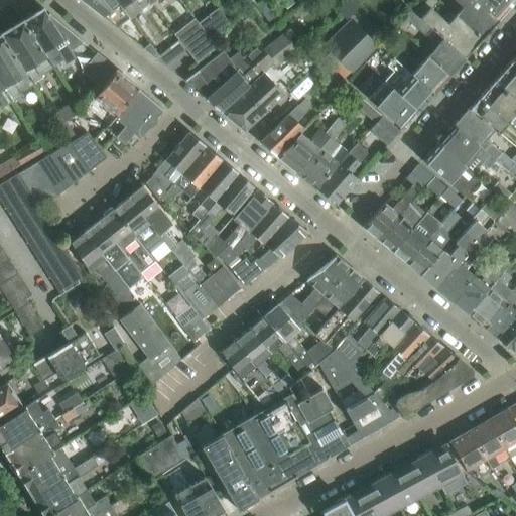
[(115,0),(83,0),(117,27),(129,18),(115,0)]
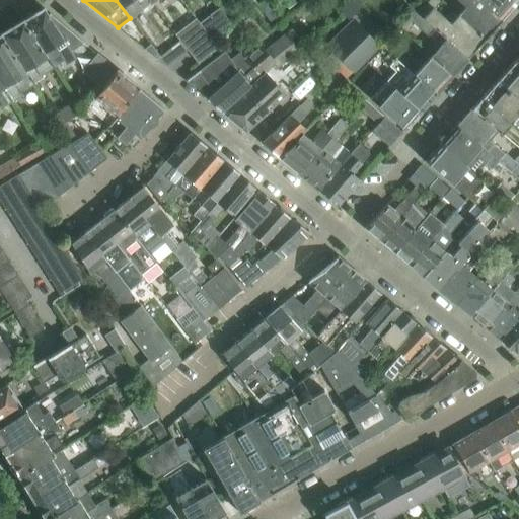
[(150,2),(148,0),(116,0),(130,18),(150,2)]
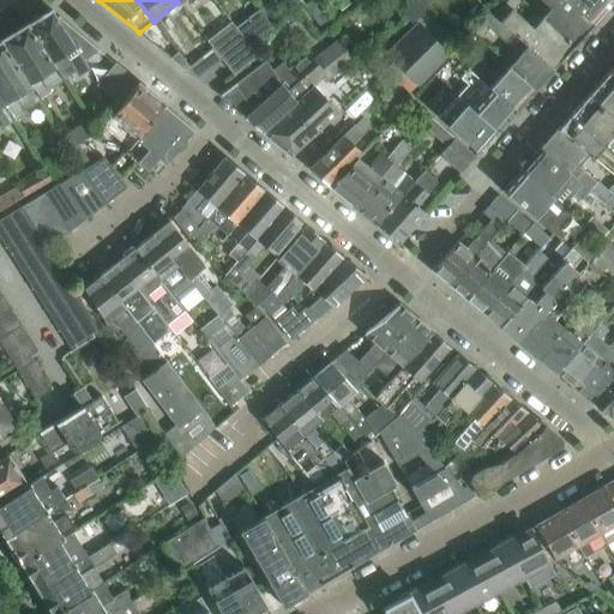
[(347,0),(331,0),(341,11),(349,4),(347,0)]
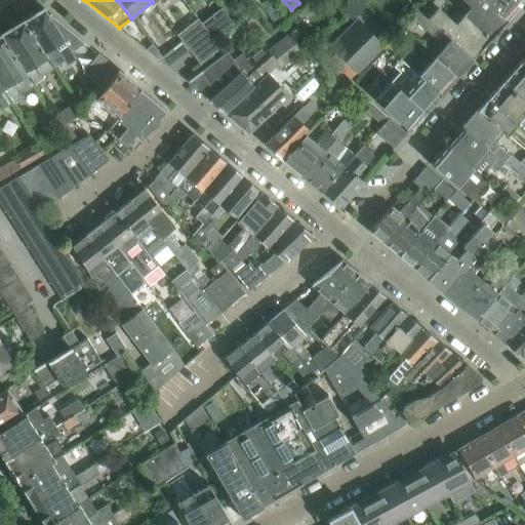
[(490,38),(463,14),(458,10),(451,19),(440,8),(447,0),(446,0),(433,0),(422,11),(474,56),(490,38)]
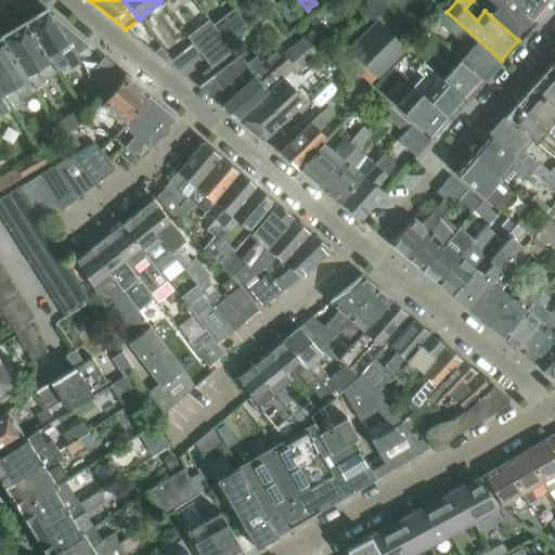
[(537,20),(514,0),(490,0),(498,7),(490,15),(518,40),(537,20)]
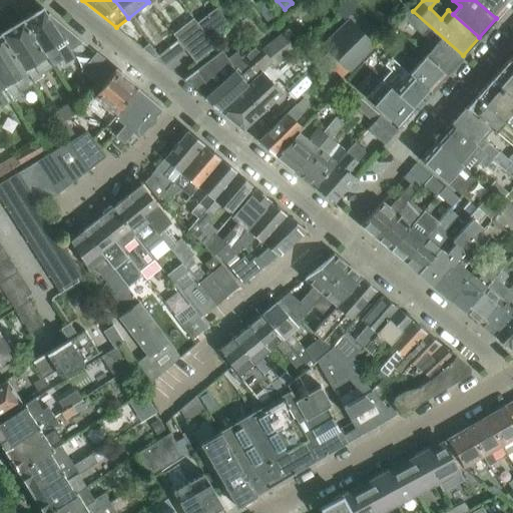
[(475,0),(496,18),(511,0),(475,0)]
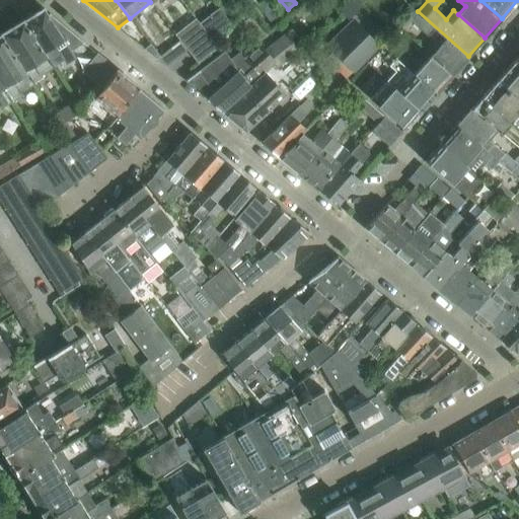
[(70,52),(84,42),(50,13),(48,14),(44,8),(23,20),(47,61),(50,59),(54,66),(64,60),(66,64),(75,58),(70,52)]
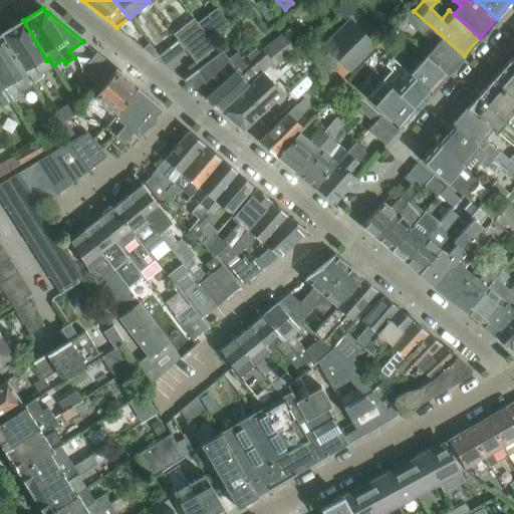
[(464,55),(414,11),(413,13),(410,9),(403,16),(431,41),(423,51),(448,73),(464,55)]
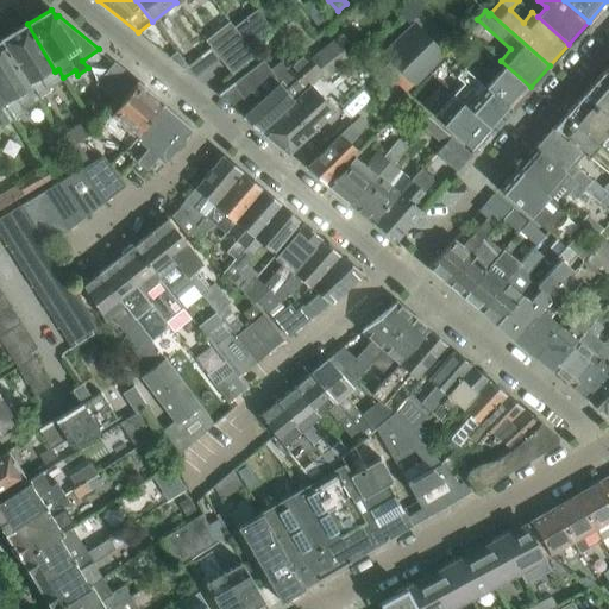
[(262,16),(238,32),(244,39),(244,41),(248,44),(270,27),(262,16)]
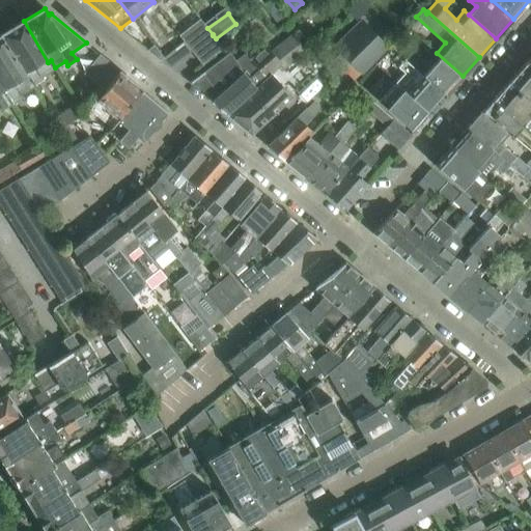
[(48,62),(24,21),(2,34),(32,85),(34,84),(44,78),(42,76),(55,67),(51,60),(48,62)]
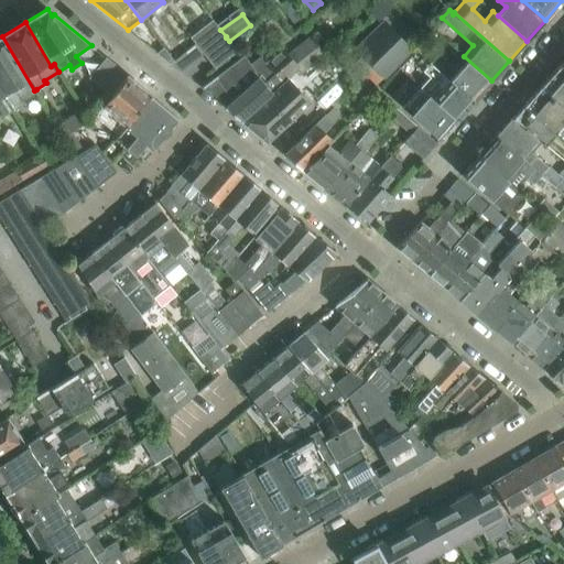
[(383,77),(412,49),(387,22),(358,52),(383,77)]
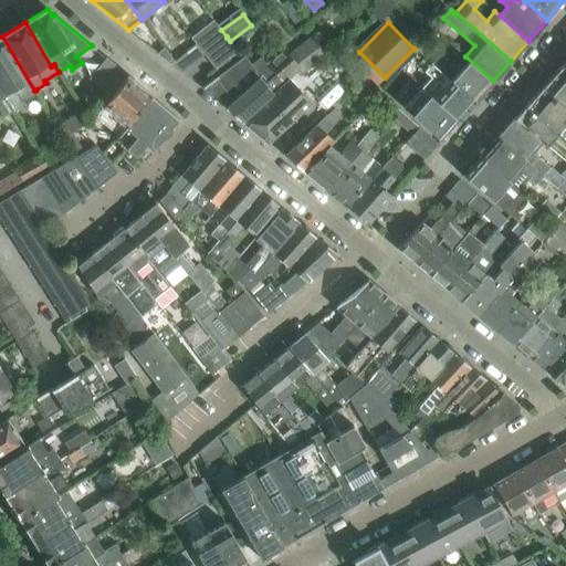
[(208,52),(227,38),(227,37),(221,30),(218,25),(199,40),(208,52)]
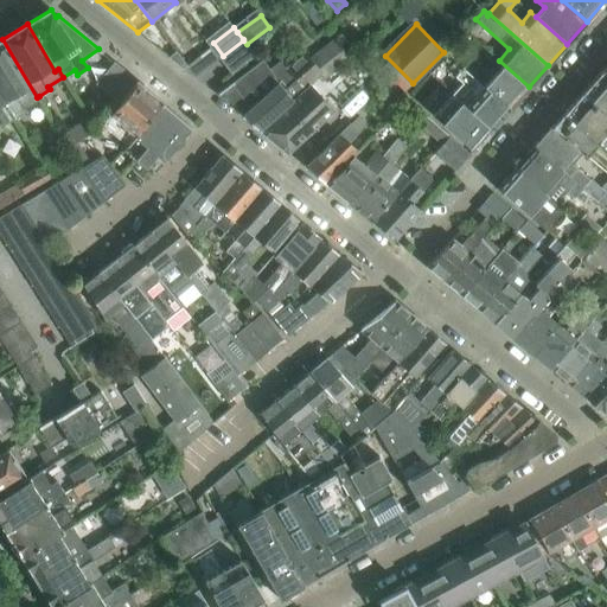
[(334,38),(311,57),(327,77),(350,58),(334,38)]
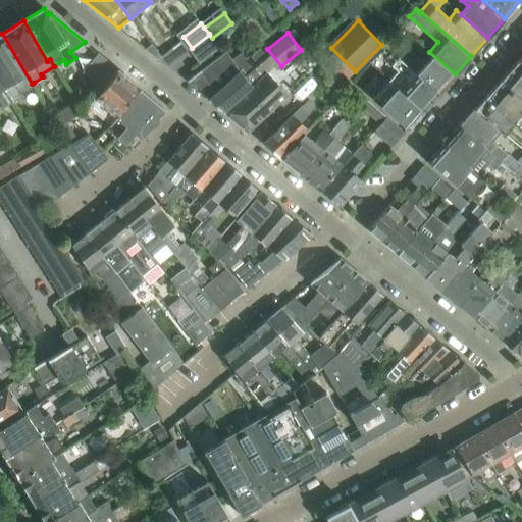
[(32,84),(2,34),(0,34),(0,80),(12,101),(22,95),(21,93),(35,85),(34,83),(32,84)]
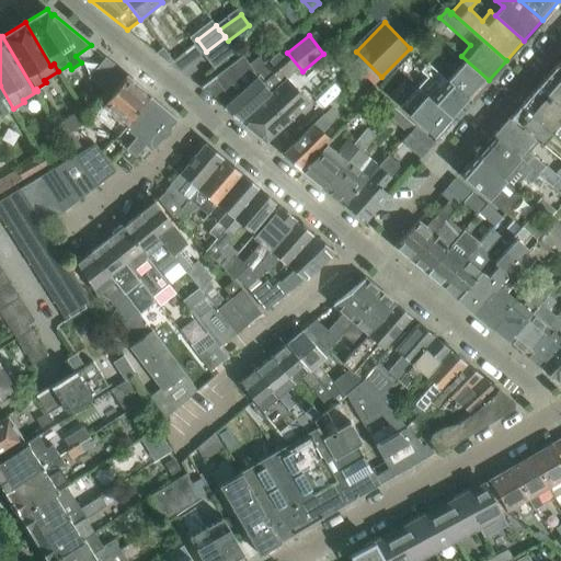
[(180,72),(203,54),(195,44),(169,64),(180,72)]
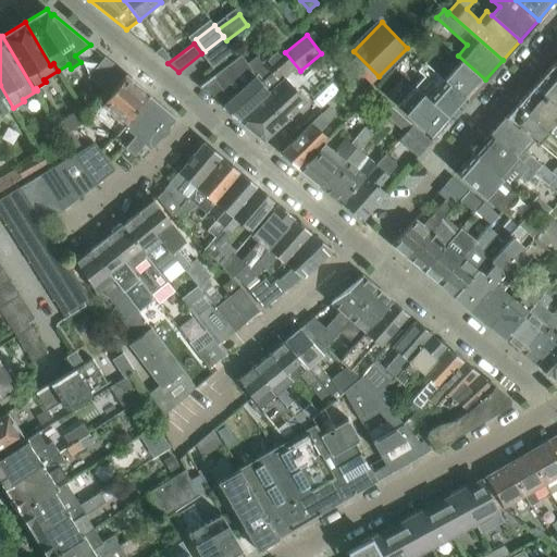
[(159,47),(152,53),(165,64),(170,61),(159,47)]
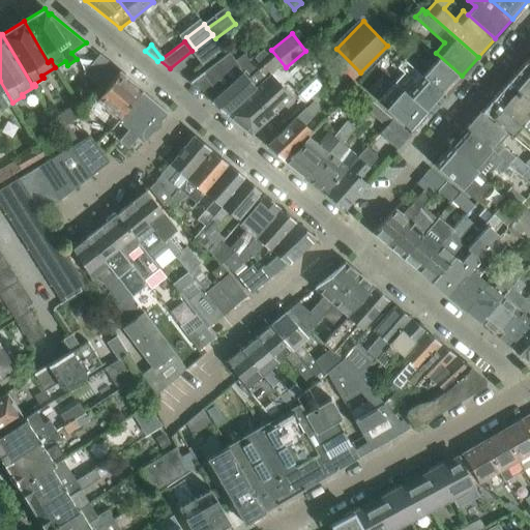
[(270,74),(271,74),(280,66),(265,46),(248,60),(242,65),(247,70),(215,96),(215,97),(210,100),(227,114),(270,74)]
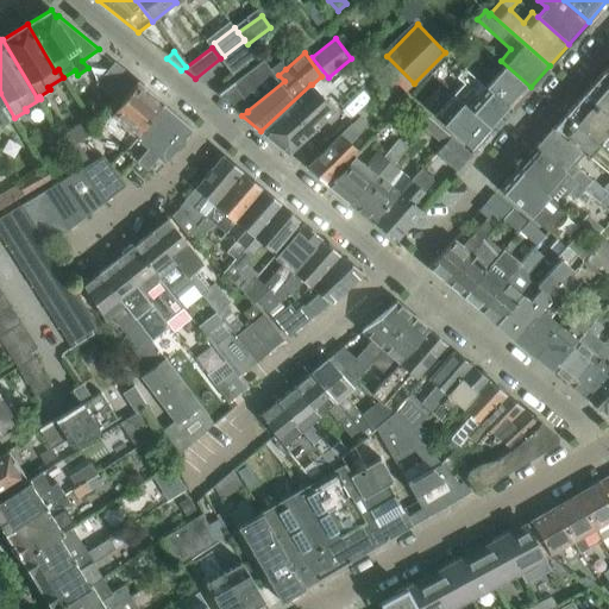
[(531,87),(501,61),(489,73),(473,58),(465,67),(512,108),(531,87)]
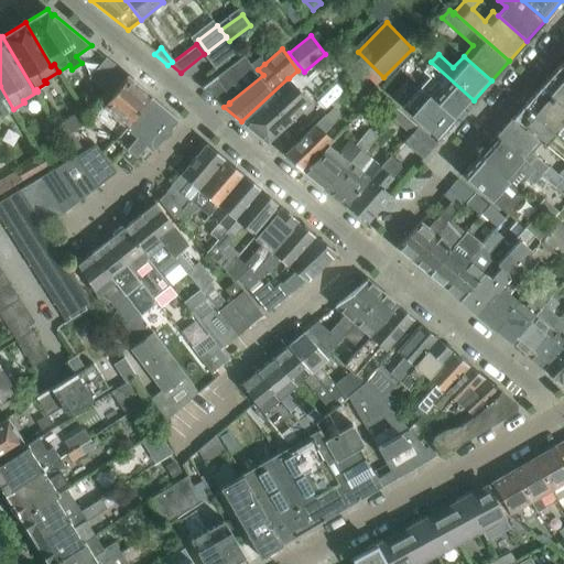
[(263,75),(258,69),(264,64),(259,56),(250,63),(246,57),(219,76),(205,86),(216,96),(224,90),(230,99),(228,101),(229,102),(263,75)]
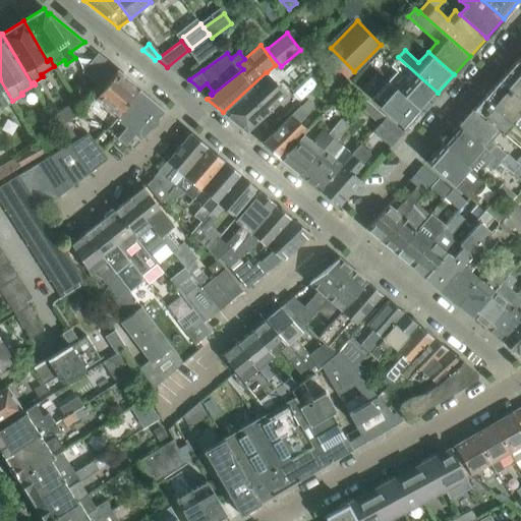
[(97,53),(81,71),(92,79),(108,61),(97,53)]
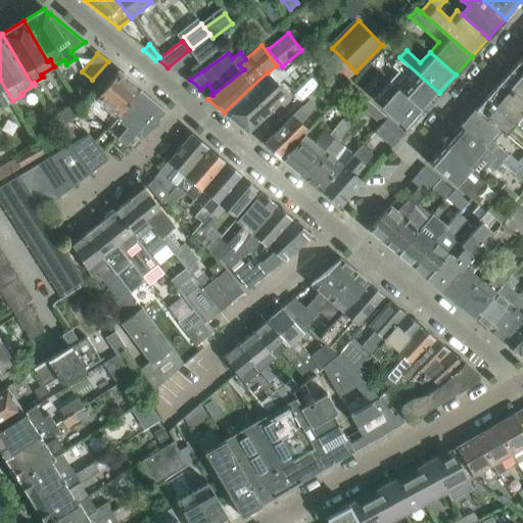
[(398,73),(390,82),(396,88),(398,87),(424,110),(439,93),(399,57),(399,58),(391,66),(398,73)]
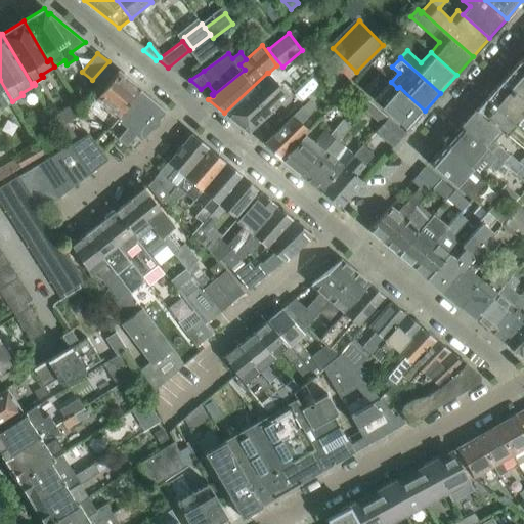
[(523,66),(518,60),(501,80),(523,99),(523,66)]
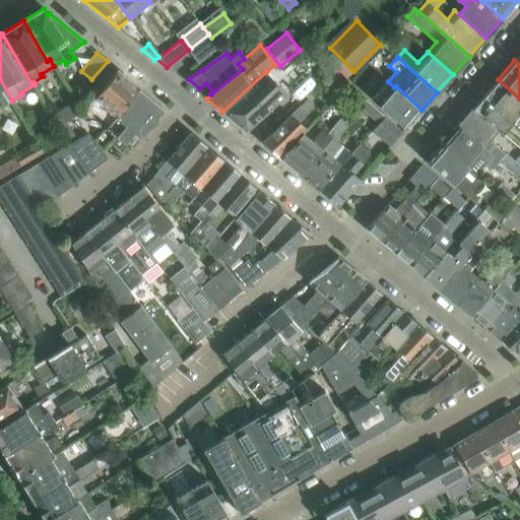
[(107,125),(138,87),(108,61),(91,79),(102,88),(85,107),(107,125)]
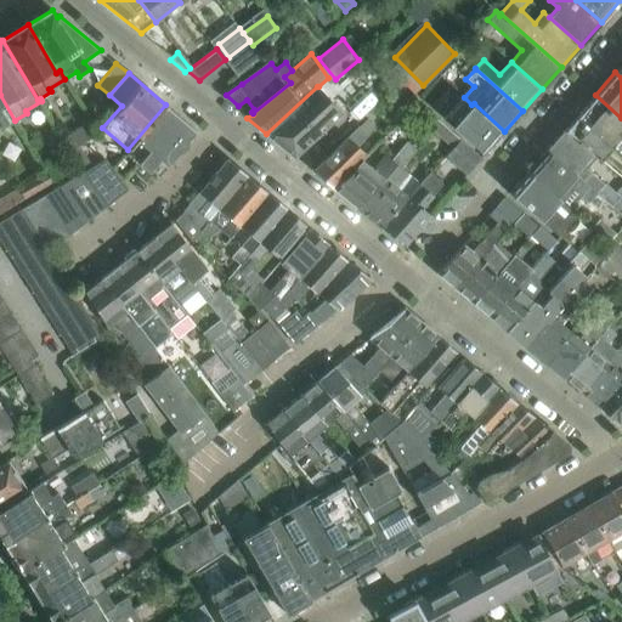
[(343,113),(318,86),(317,86),(266,134),(294,157),(343,113)]
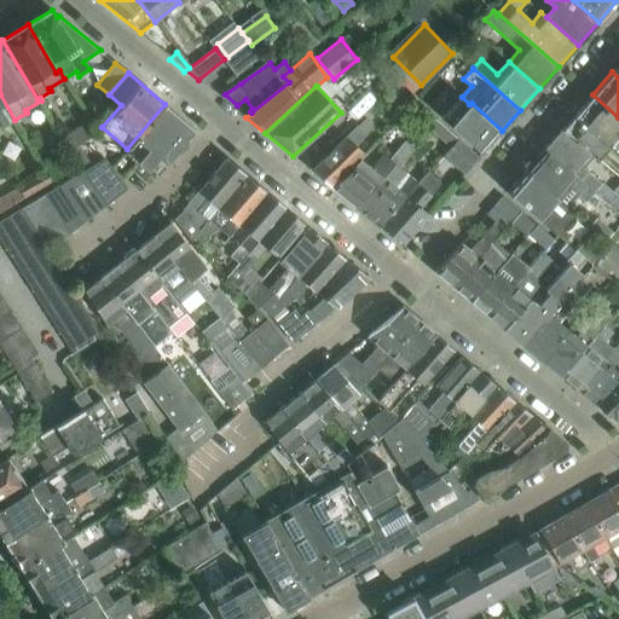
[(15,120),(0,94),(0,125),(0,126),(1,128),(15,120)]
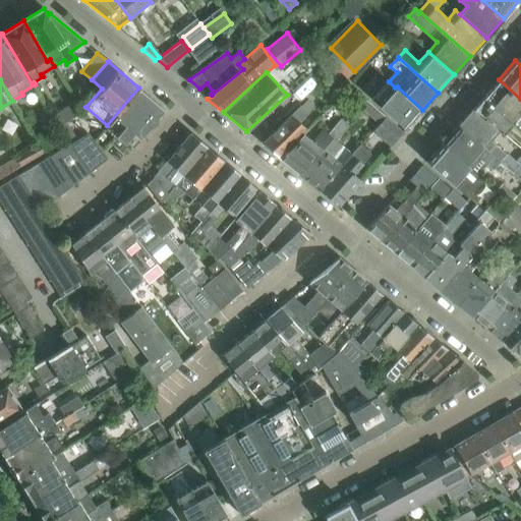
[(520,99),(499,79),(478,102),(474,107),(506,133),(509,129),(520,116),(520,99)]
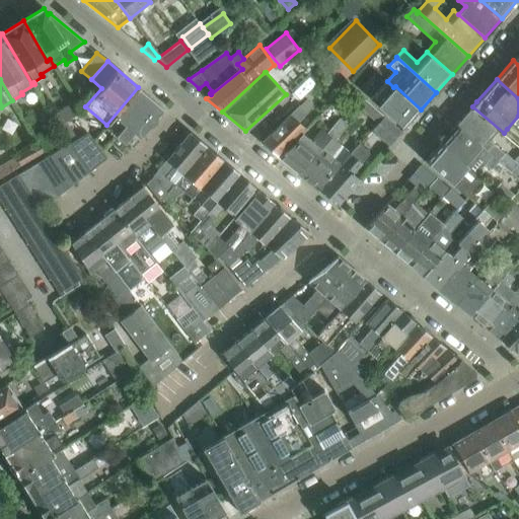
[(349,85),(344,80),(335,88),(341,94),(343,93),(342,92),(349,85)]
